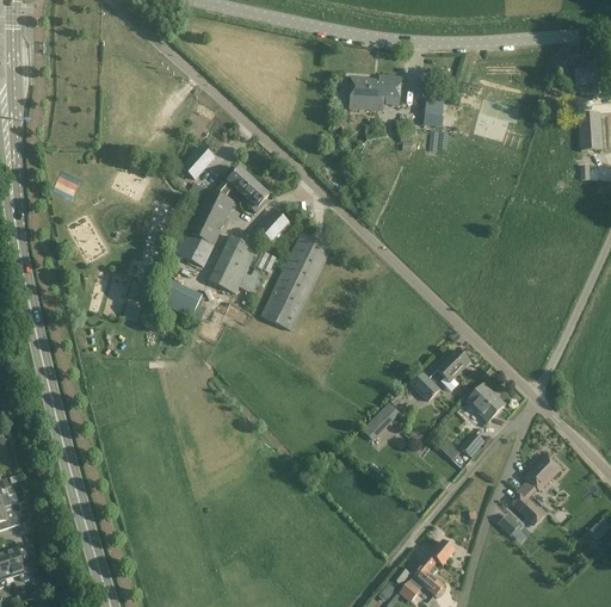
[(598,92),(596,68),(579,69),(580,93),(598,92)]
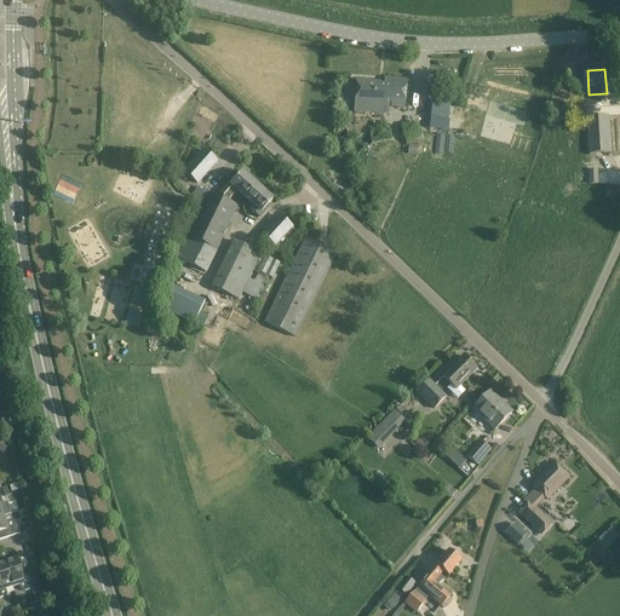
[(407,76),(385,75),(385,79),(356,78),(354,109),(366,109),(366,102),(375,102),(374,110),(388,110),(389,104),(405,105),(407,76)]
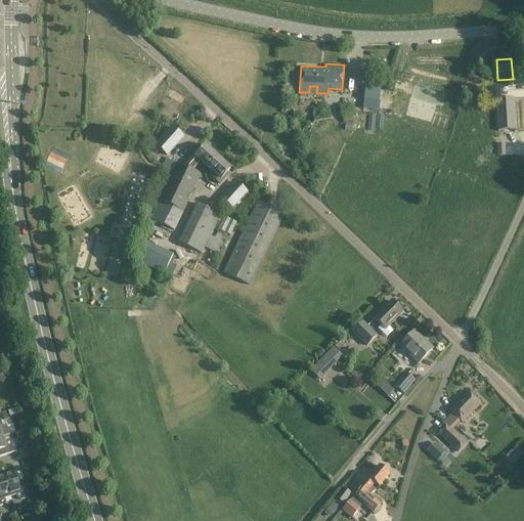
[(508,90),(507,82),(495,83),(495,91),(508,90)]
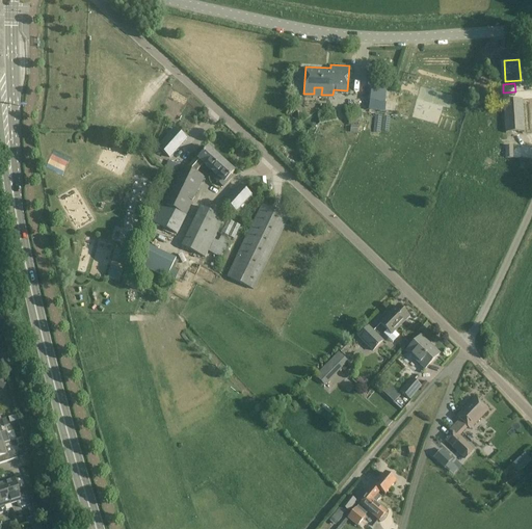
[(371,85),(369,110),(383,111),(387,86),(371,85)]
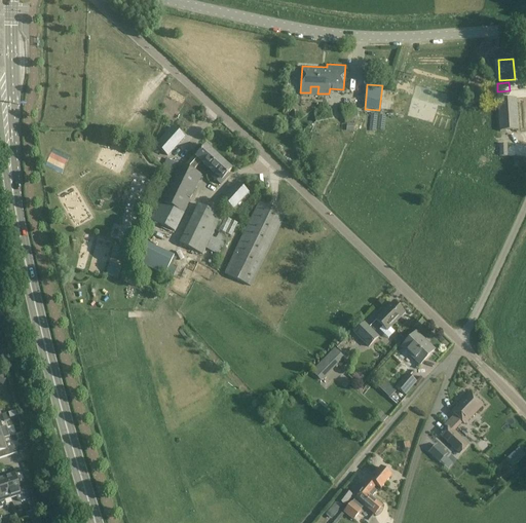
[(518,127),(516,96),(498,98),(500,129),(518,127)]
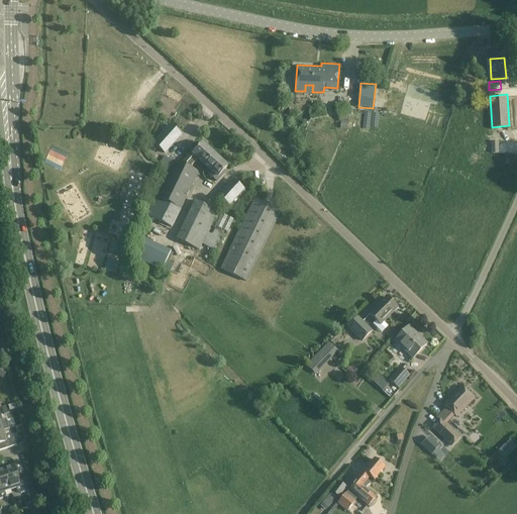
[(352,115),(347,98),(335,101),(339,118),(352,115)]
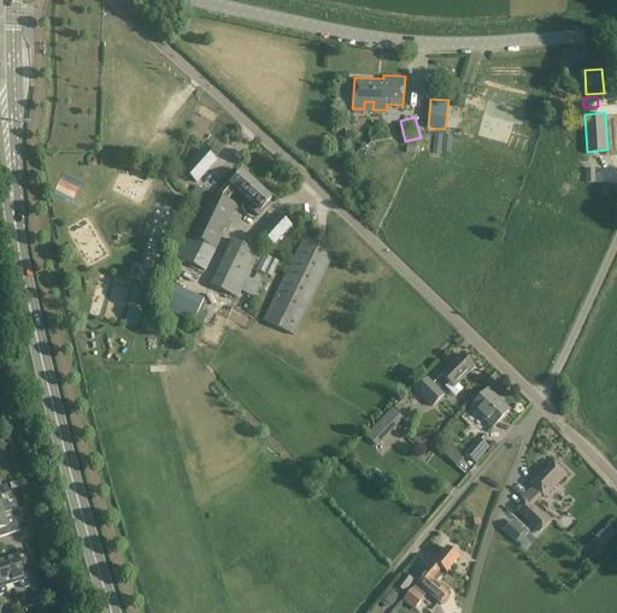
[(389,135),(387,127),(369,131),(371,140),(389,135)]
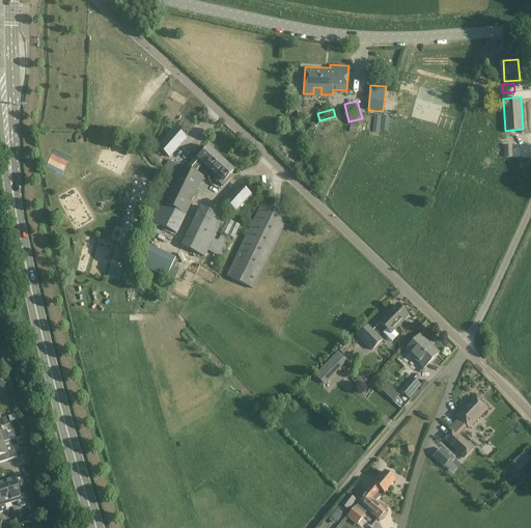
[(185,136),(174,127),(158,145),(168,155),(185,136)]
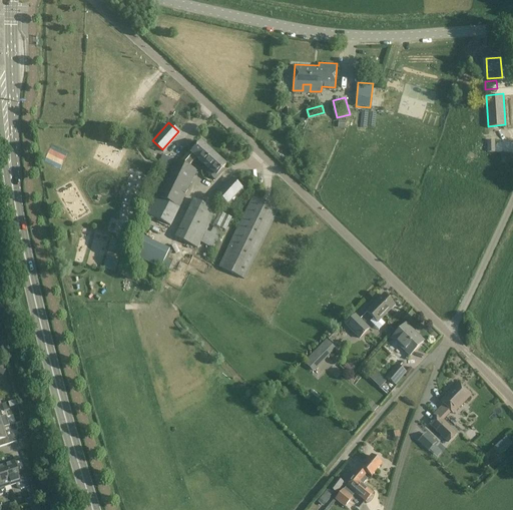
[(183,154),(179,159),(187,164),(196,155),(203,162),(212,151),(200,140),(196,144),(194,143),(183,154)]
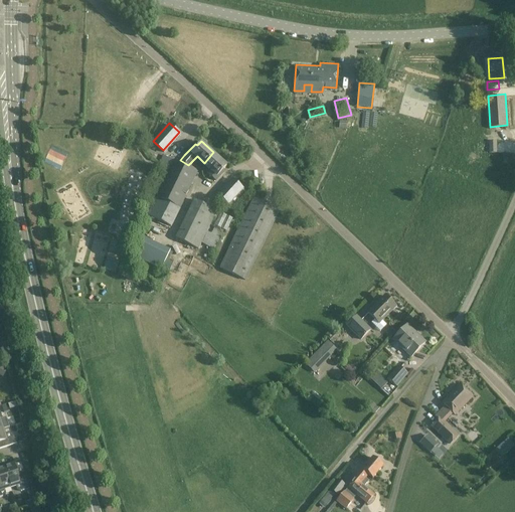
[(49,151),(64,157),(65,153),(50,147),(49,151)]
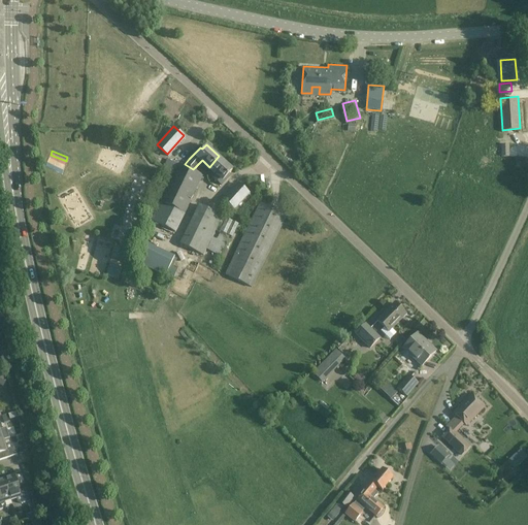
[(232,168),(219,156),(209,167),(215,171),(217,173),(213,176),(221,183),(229,173),(228,172),(232,168)]
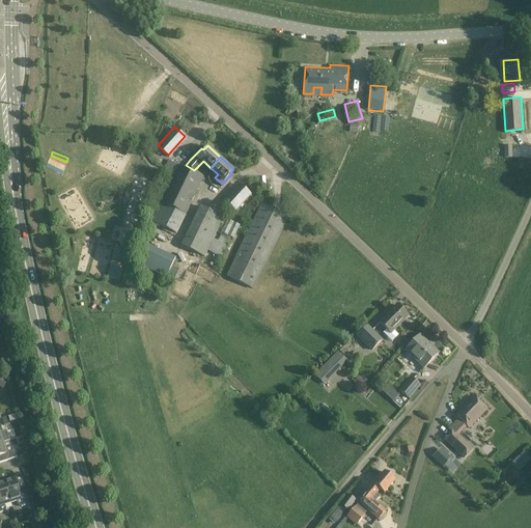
[(170,158),(166,166),(175,170),(151,219),(176,231),(204,174),(170,158)]
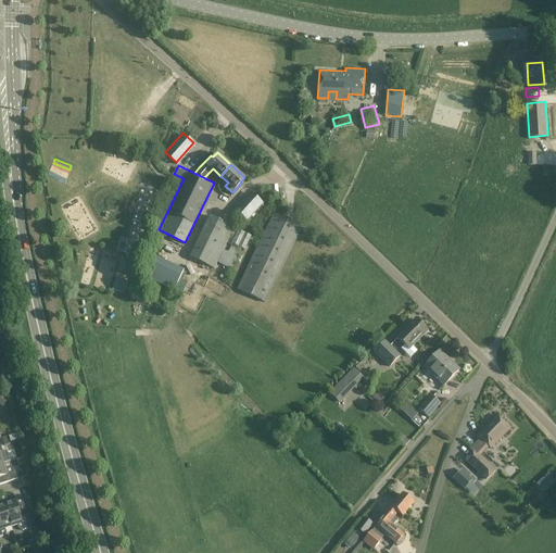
[(261,202),(250,191),(235,209),(245,218),(261,202)]
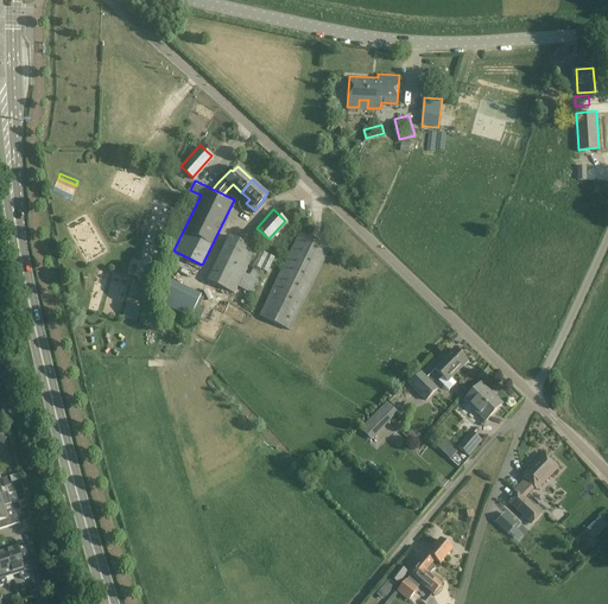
[(330,246),(299,231),(260,313),(290,328),(330,246)]
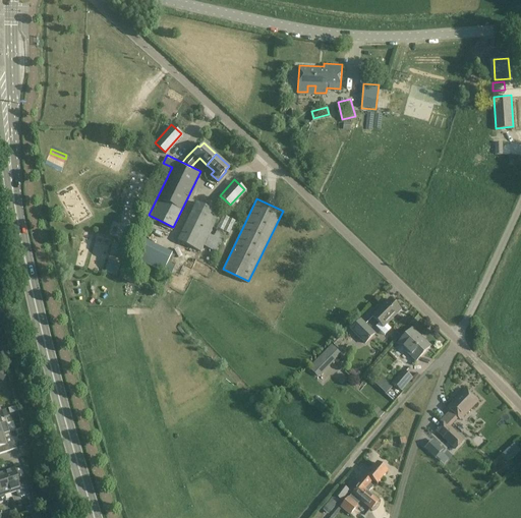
[(200,250),(217,217),(220,219),(223,213),(196,199),(177,238),(200,250)]
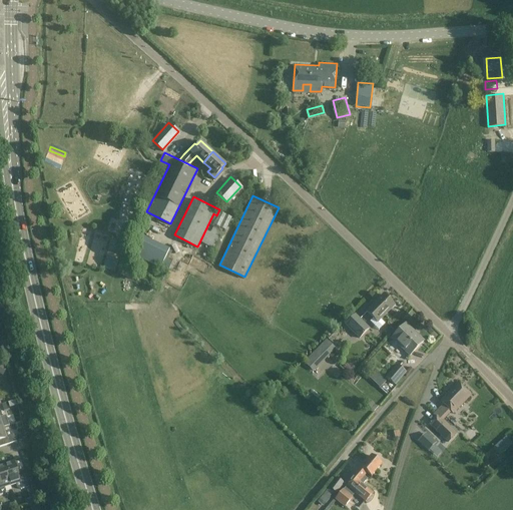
[(231,215),(219,209),(213,222),(225,227),(231,215)]
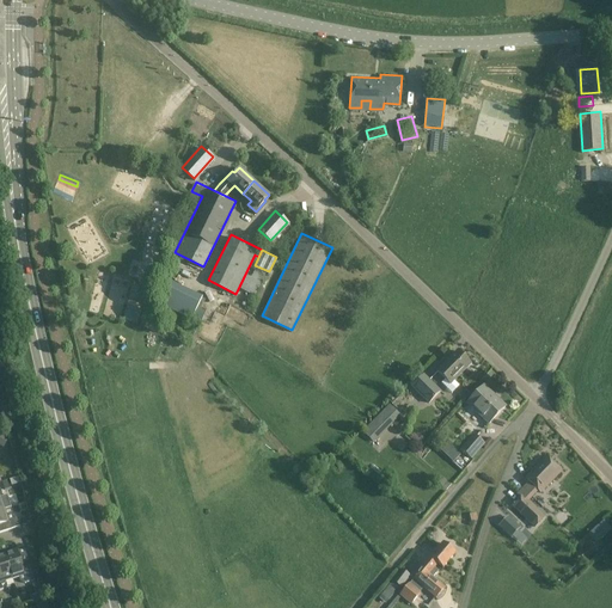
[(196,306),(202,295),(167,280),(157,301),(191,317),(194,312),(201,315),(203,309),(196,306)]
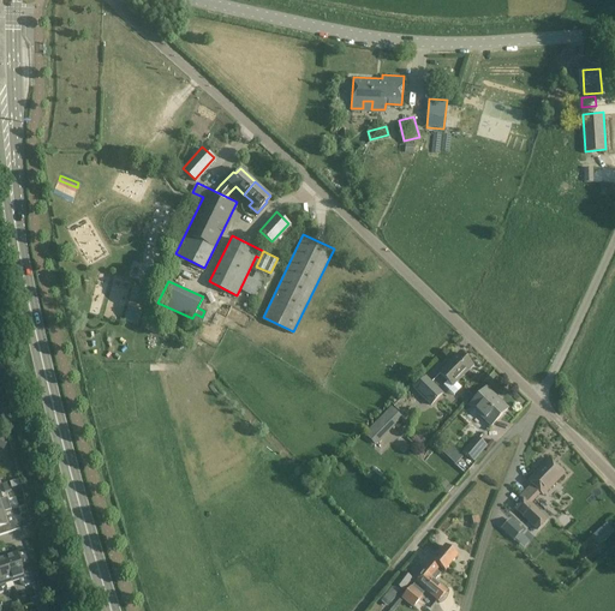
[(127,304),(124,317),(137,321),(141,309),(127,304)]
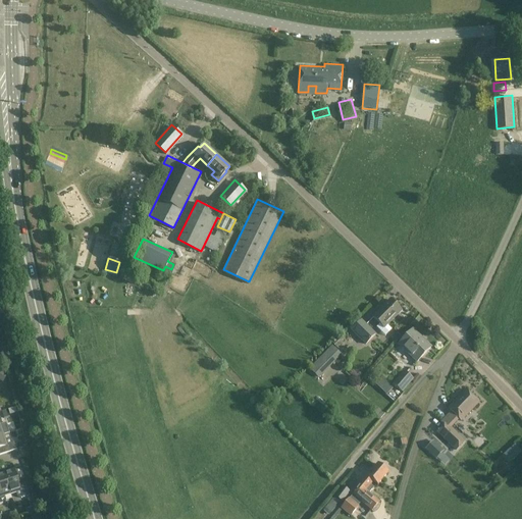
[(390,298),(373,315),(379,322),(376,325),(385,333),(392,326),(387,322),(401,309),(390,298)]
